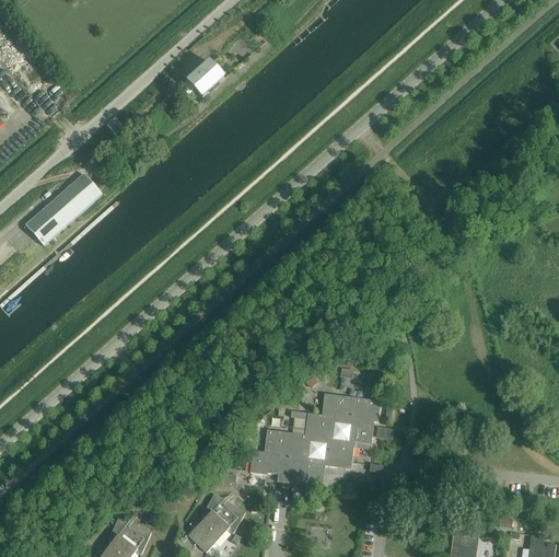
[(258,21),(253,26),(265,39),(269,34),(258,21)]
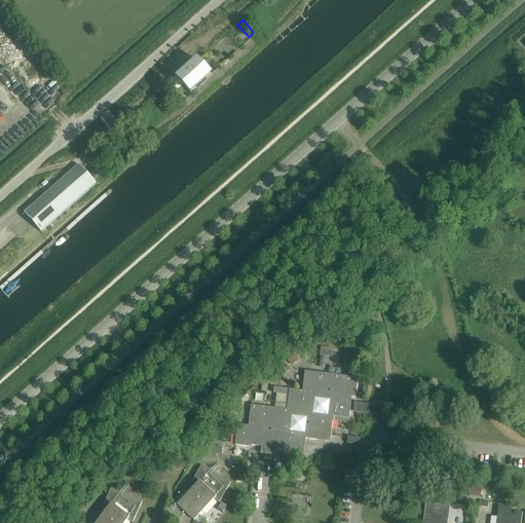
[(170,79),(177,86),(182,81),(189,90),(210,72),(195,57),(170,79)]
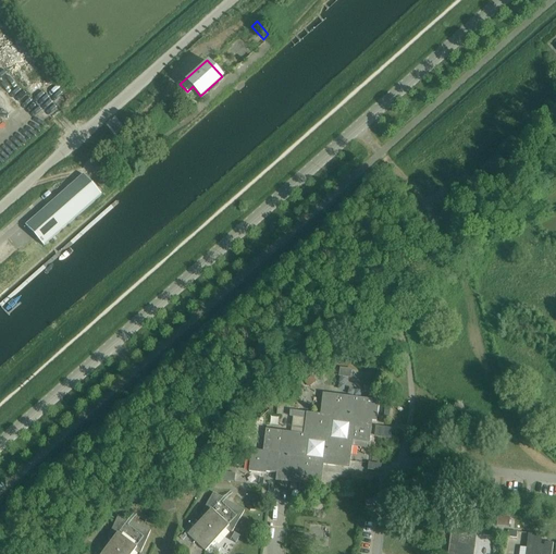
[(83,172),(79,175),(24,223),(42,244),(100,193),(83,172)]
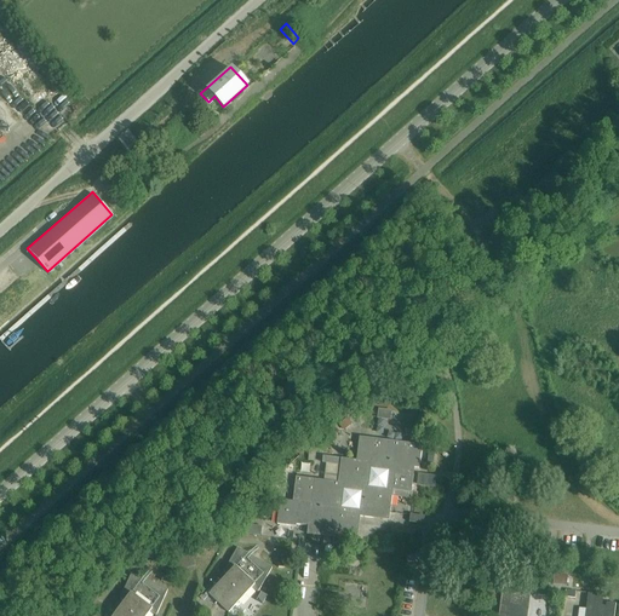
[(119,199),(116,195),(115,194),(107,201),(112,206),(119,199)]
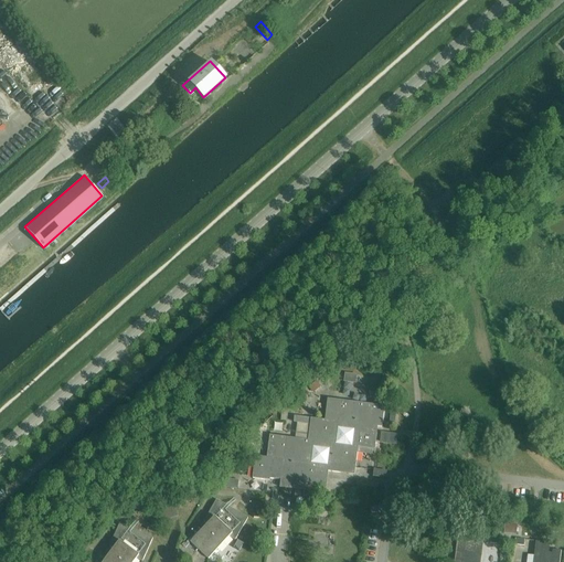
[(368,373),(366,382),(378,384),(380,374),(368,373)]
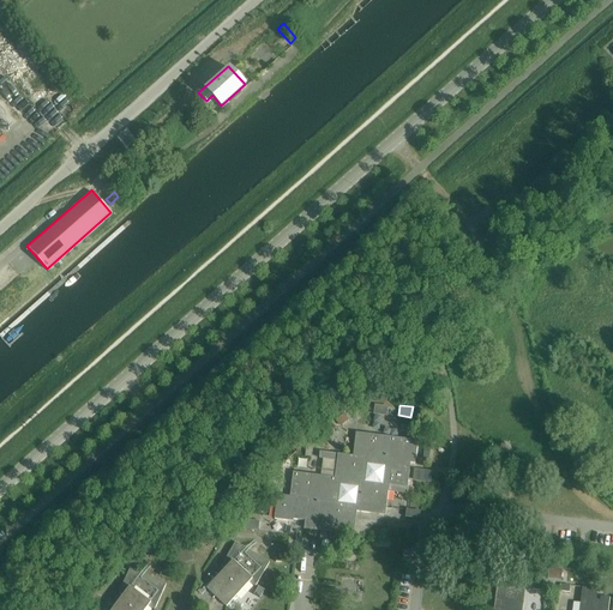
[(342,411),(335,417),(340,423),(347,417),(342,411)]
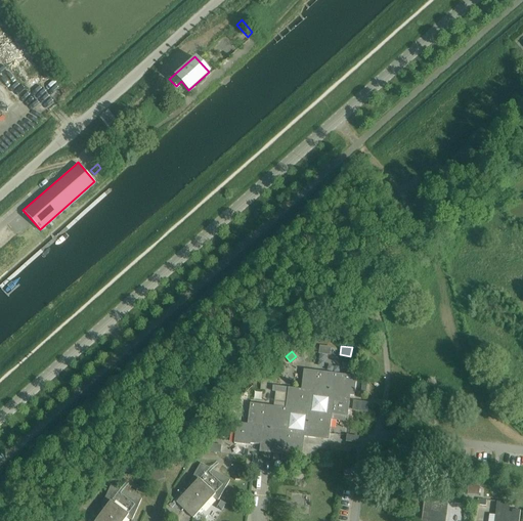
[(353,393),(356,374),(303,366),(301,386),(272,383),(272,384),(289,386),(286,405),(250,400),(247,421),(236,420),(233,440),(250,442),(251,435),(261,436),(260,444),(301,449),(303,433),(315,435),(315,430),(322,431),(322,436),(328,437),(332,411),(347,414),(350,392),(353,393)]
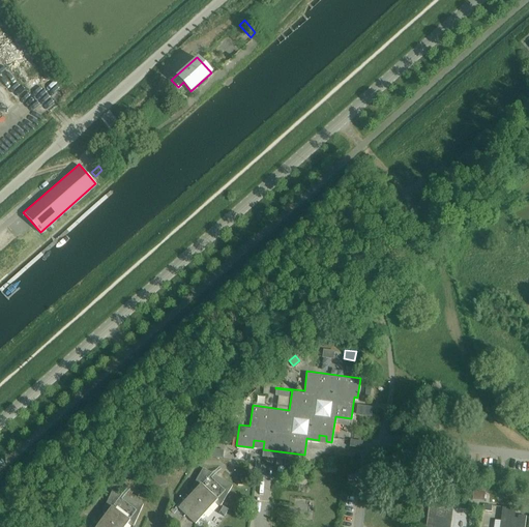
[(210,446),(209,455),(222,456),(223,448),(210,446)]
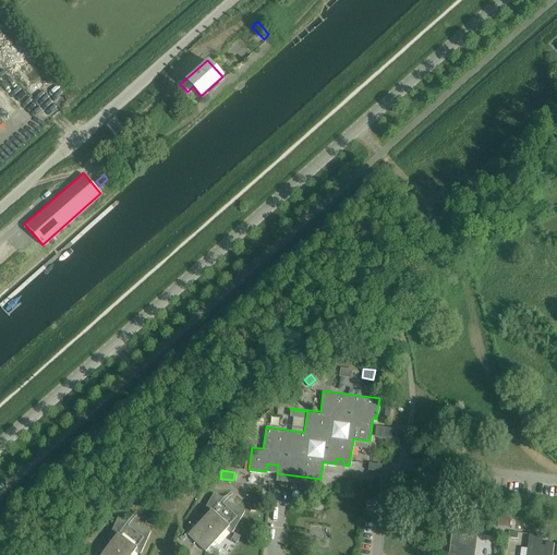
[(244,509),(213,491),(200,513),(204,515),(196,523),(197,525),(193,530),(191,529),(186,533),(208,553),(212,549),(207,544),(213,539),(214,540),(226,528),(231,531),(244,509)]
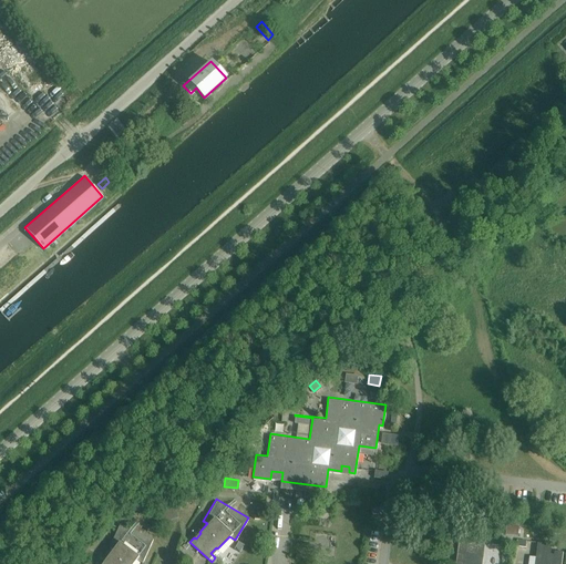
[(173,506),(156,511),(158,521),(176,516),(173,506)]
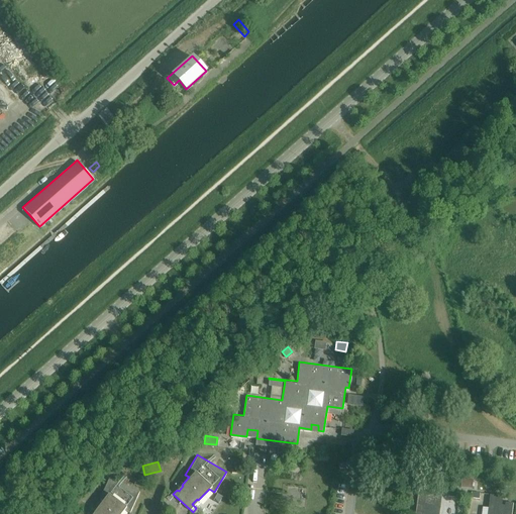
[(230,463),(231,471),(239,471),(238,463),(230,463)]
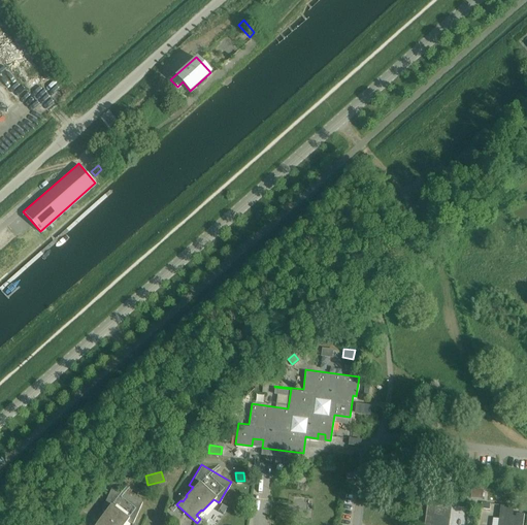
[(136,492),(143,496),(147,488),(139,485),(136,492)]
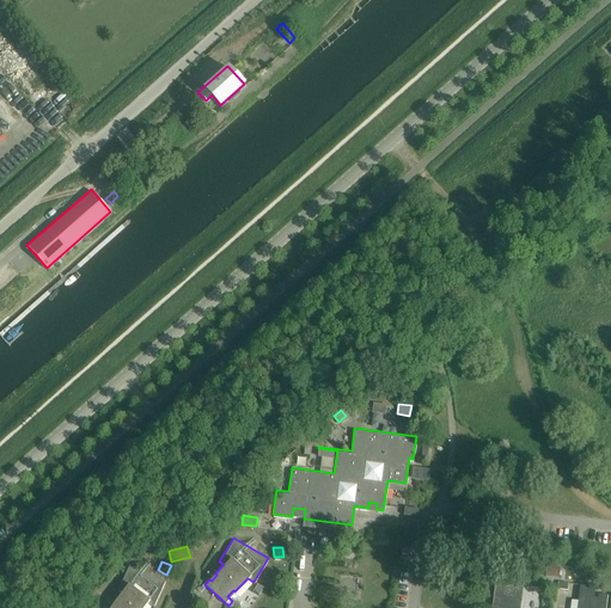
[(545,563),(544,573),(557,576),(558,564),(545,563)]
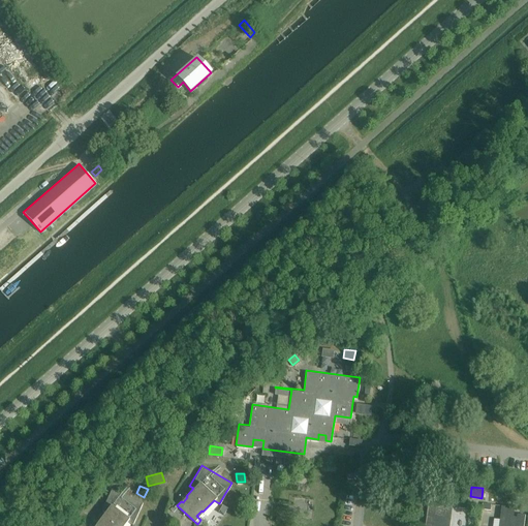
[(142,501),(111,488),(101,509),(105,511),(98,520),(100,521),(96,525),(95,525),(94,525),(93,525),(122,525),(126,521),(132,523),(142,501)]
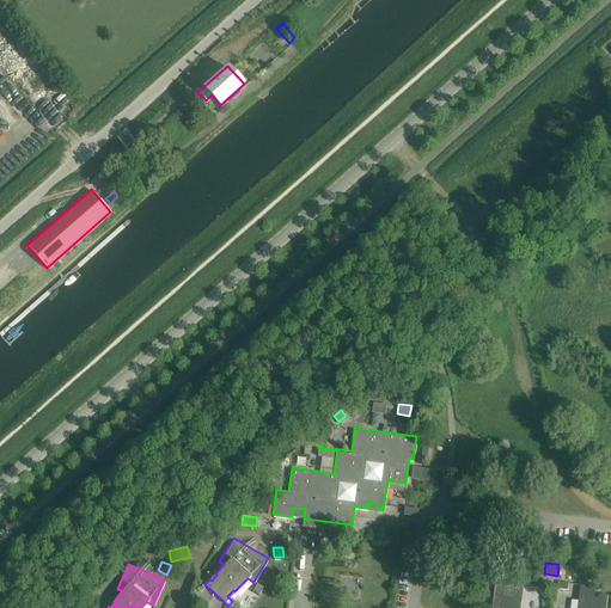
[(604,607),(606,593),(598,593),(597,595),(593,595),(594,584),(580,582),(576,607),(519,607),(524,575),(508,572),(507,583),(503,583),(503,579),(495,578),(490,607),(604,607)]
